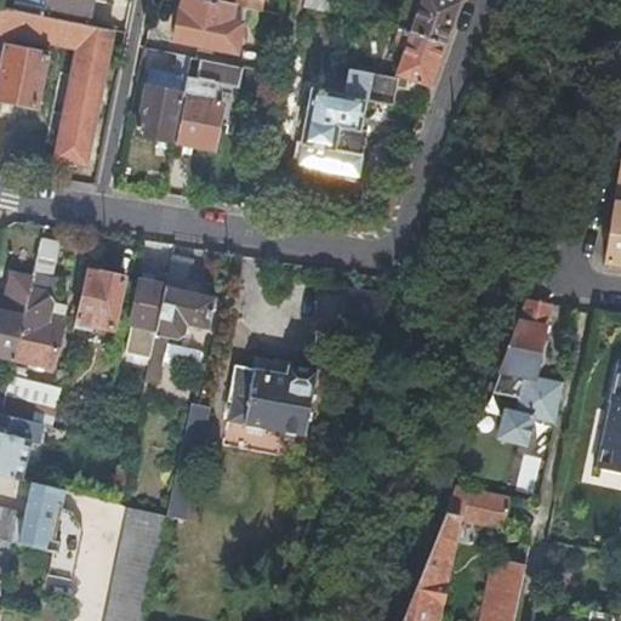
[(0,0),(0,98),(39,107),(50,53),(4,44),(3,50),(7,51),(6,57),(0,55),(0,29),(52,40),(80,46),(58,157),(87,161),(114,29),(90,23),(47,15),(10,7),(0,5),(0,0)]
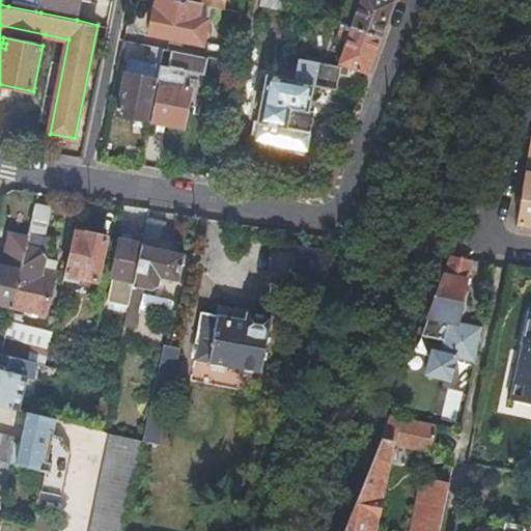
[(43,0),(40,12),(77,20),(81,0),(43,0)]
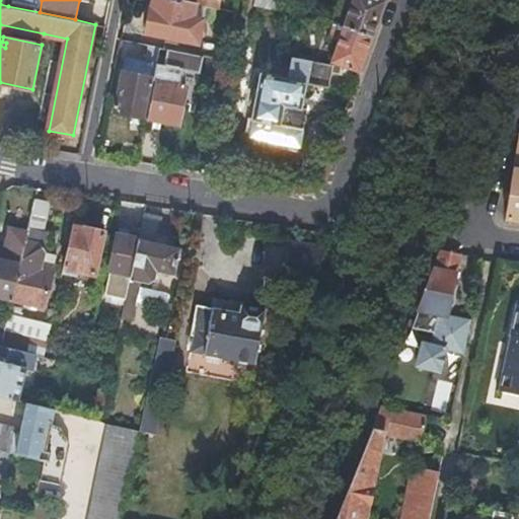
[(195,3),(179,0),(154,0),(153,9),(150,8),(146,33),(197,44),(202,19),(192,17),(195,3)]
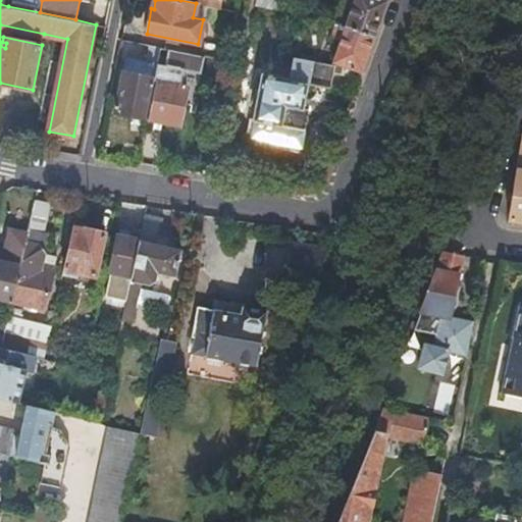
[(277,0),(256,0),(256,5),(276,9),(277,0)]
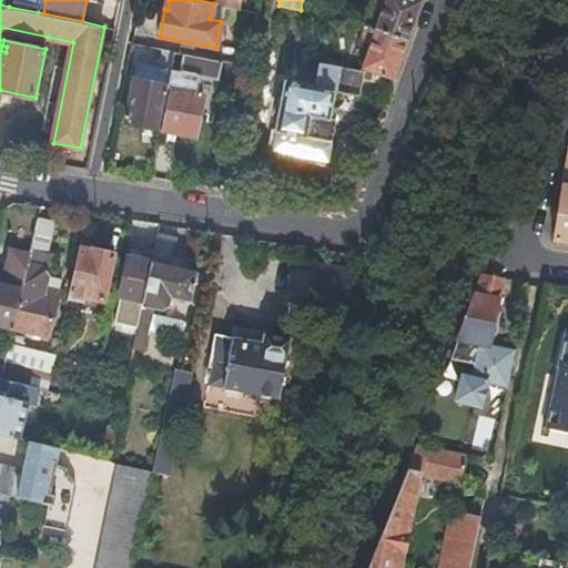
[(422,0),(373,0),(367,26),(379,29),(408,39),(422,1),(422,0)]
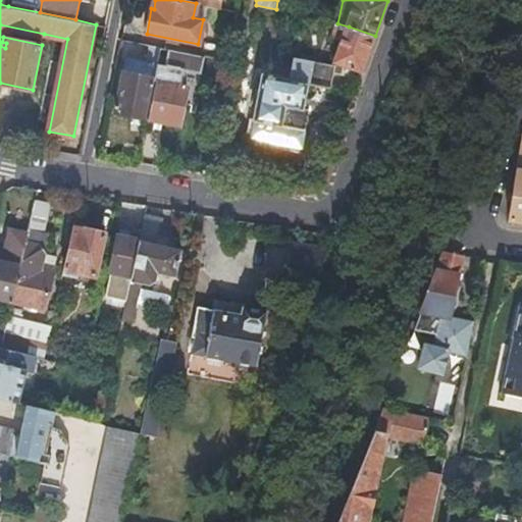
[(193,17),(203,19),(206,5),(196,3),(193,17)]
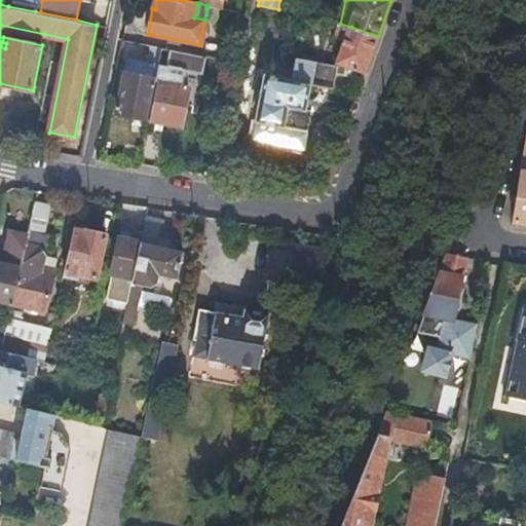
[(351,27),(340,24),(334,37),(344,40),(336,63),(336,64),(335,66),(297,58),(296,62),(292,80),(309,83),(320,85),(333,88),(337,74),(345,75),(348,67),(348,68),(365,73),(378,36),(351,27)]
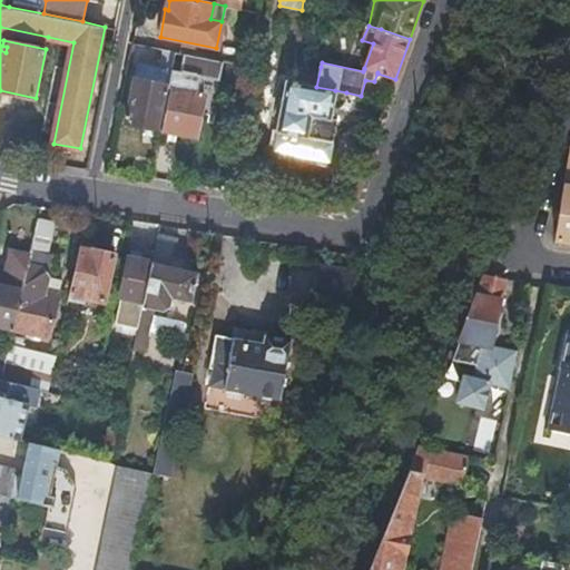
[(3,40),(46,49),(48,37),(0,27),(0,50),(6,52),(7,47),(2,46),(3,40)]
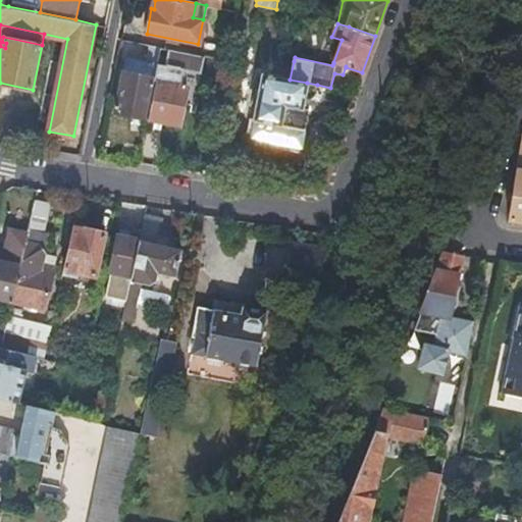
[(160,48),(131,42),(124,71),(155,77),(160,48)]
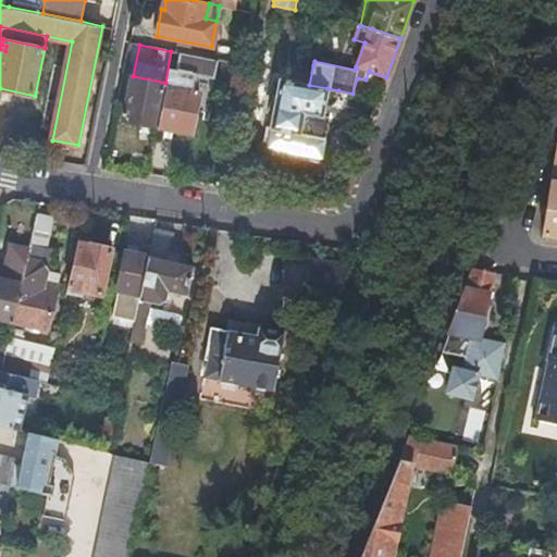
[(214,59),(218,60),(223,61),(242,65),(245,51),(218,46),(214,59)]
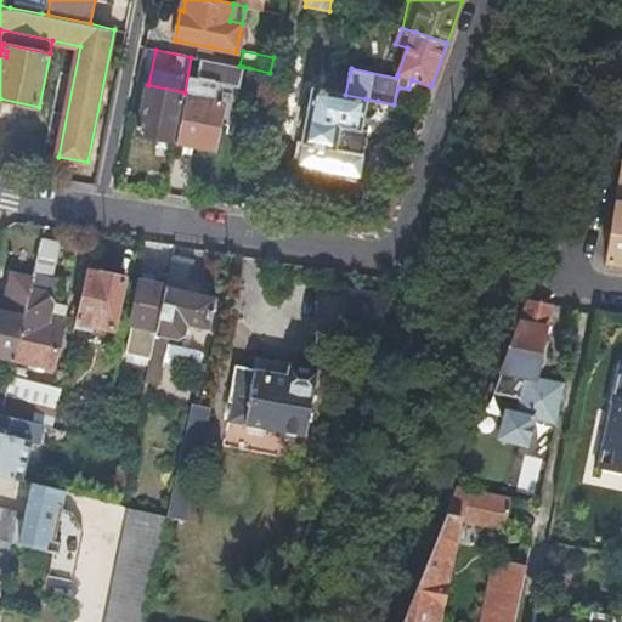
[(185,92),(180,117),(185,118),(180,142),(214,148),(222,105),(219,103),(219,101),(216,100),(220,84),(238,88),(243,67),(239,66),(191,57),(185,92)]
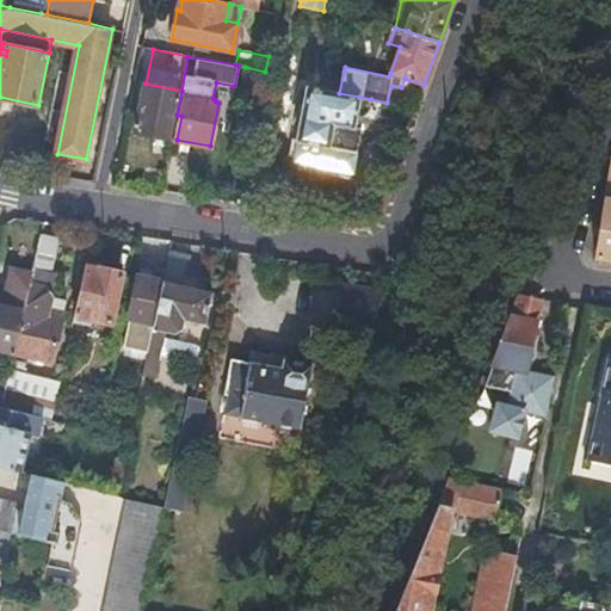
[(261,93),(261,88),(265,73),(265,72),(245,67),(240,88),(261,93)]
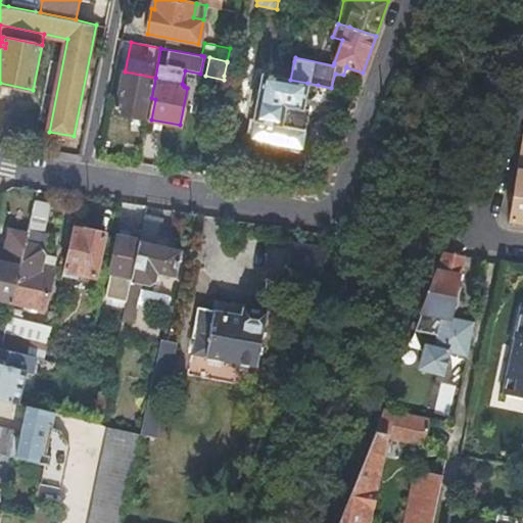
[(227,62),(224,76),(233,77),(236,64),(227,62)]
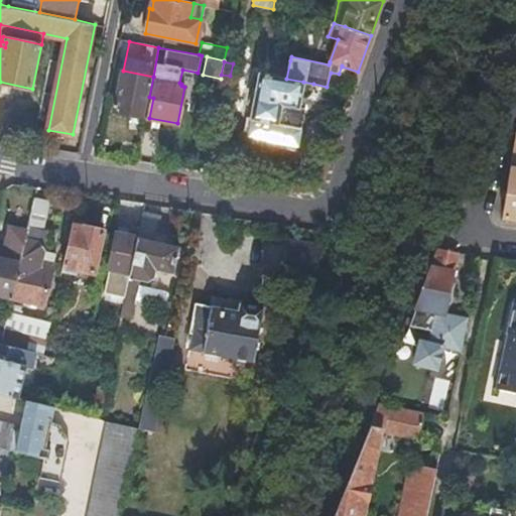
[(115,111),(144,117),(149,97),(153,77),(123,71),(115,111)]
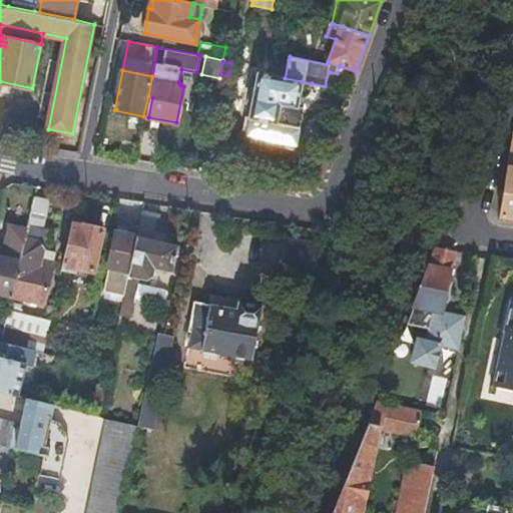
[(302,81),(285,78),(259,73),(249,117),(300,127),(304,106),(297,105),(302,81)]
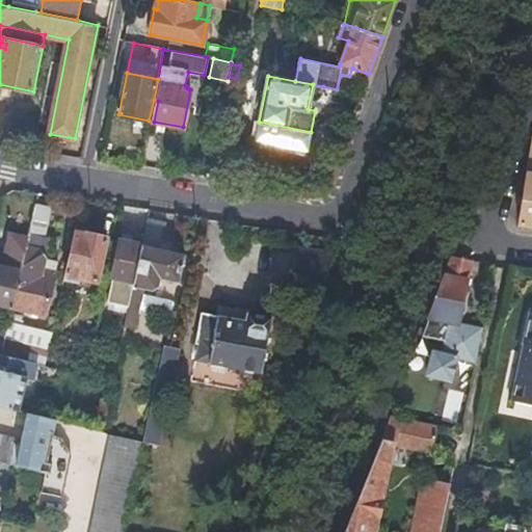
[(517,224),(531,227),(531,169),(527,169),(517,224)]
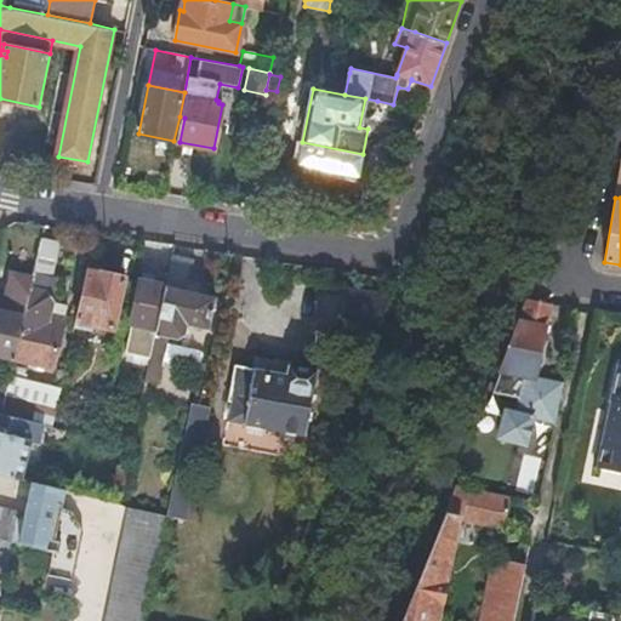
[(151,280),(165,284),(174,250),(158,246),(151,280)]
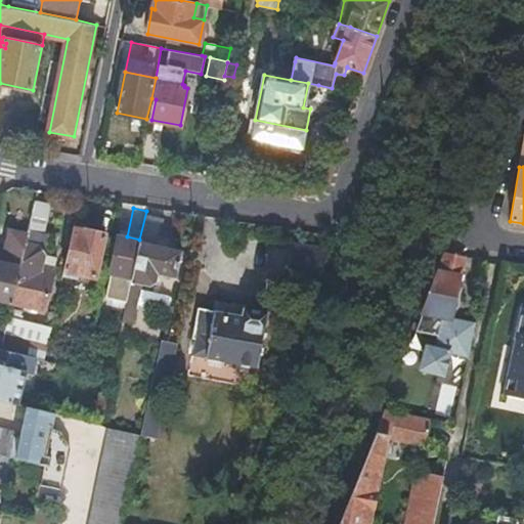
[(143,241),(157,244),(163,215),(149,213),(143,241)]
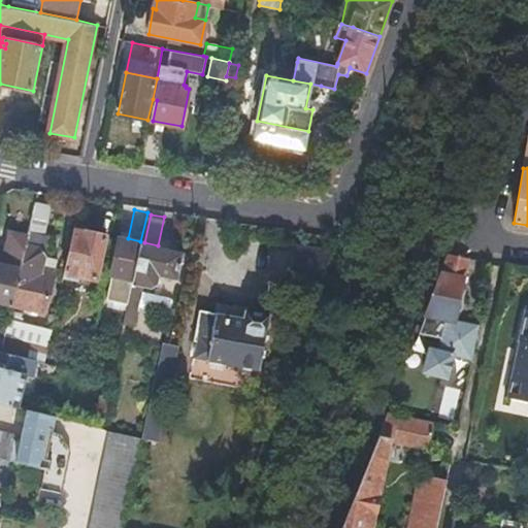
[(47,220),(34,217),(29,236),(29,238),(42,242),(47,220)]
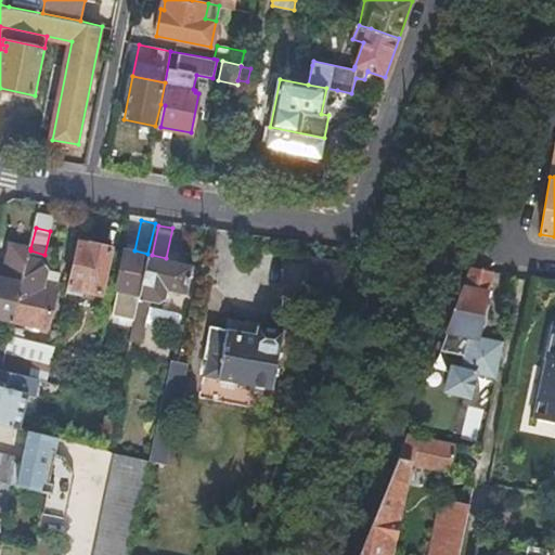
[(112,248),(78,240),(68,285),(102,293),(112,248)]
